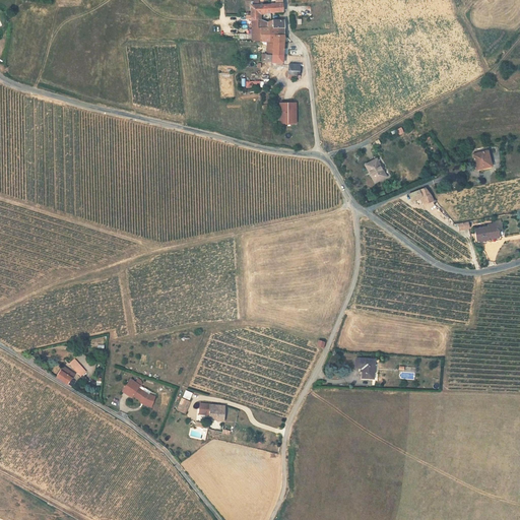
[(255,6),(252,6),(252,19),(261,19),(261,13),(271,13),(270,4),(261,5),(261,3),(259,3),(259,1),(255,1),(255,6)]
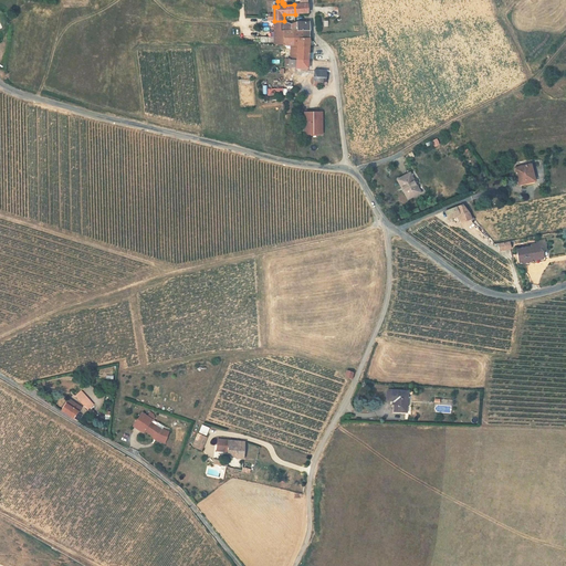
[(308,3),(294,4),(295,14),(308,13),(308,3)]
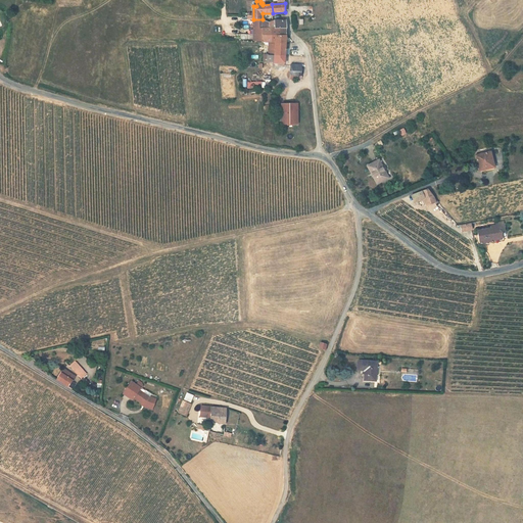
[(272,33),(272,42),(275,42),(276,41),(286,42),(286,35),(280,36),(279,36),(279,32),(272,33)]
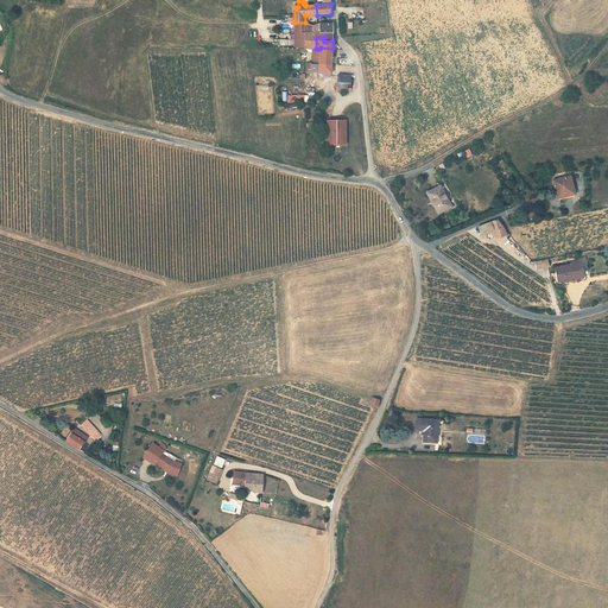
[(314,49),(312,63),(331,64),(333,49),(321,48),(320,49),(316,49),(314,49)]
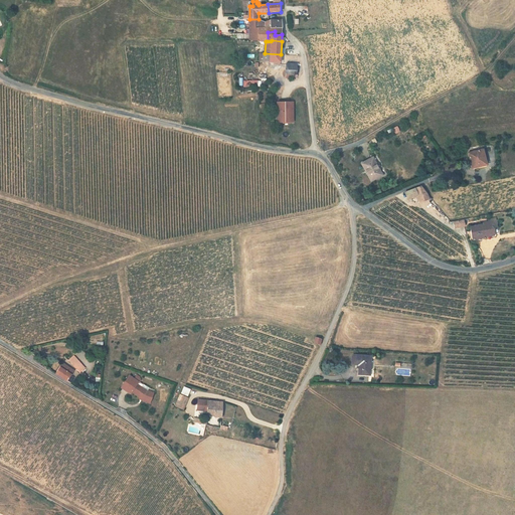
[(265,53),(265,58),(271,59),(271,60),(274,60),(274,62),(281,62),(281,54),(265,53)]
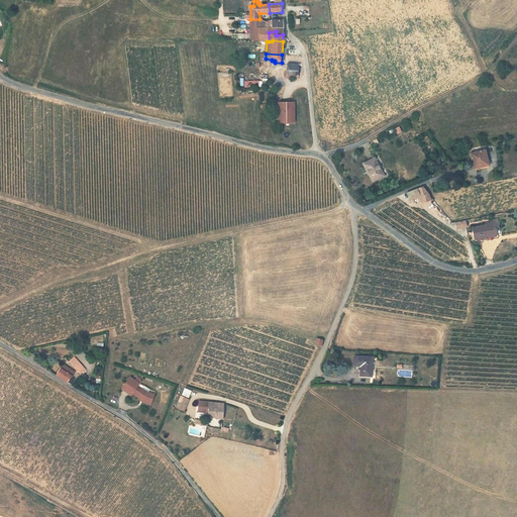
[(288,64),(287,78),(298,79),(299,64),(288,64)]
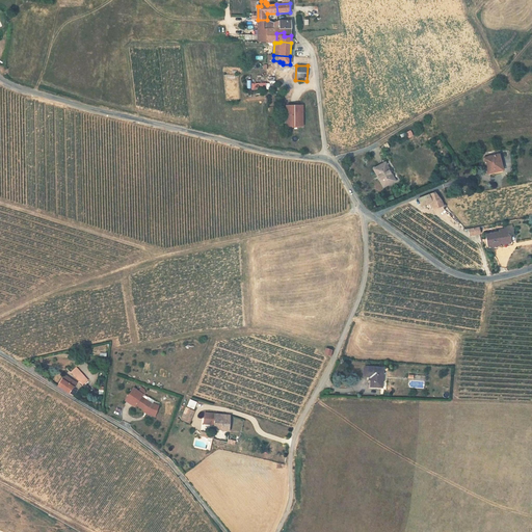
[(303,106),(287,106),(287,127),(303,126),(303,106)]
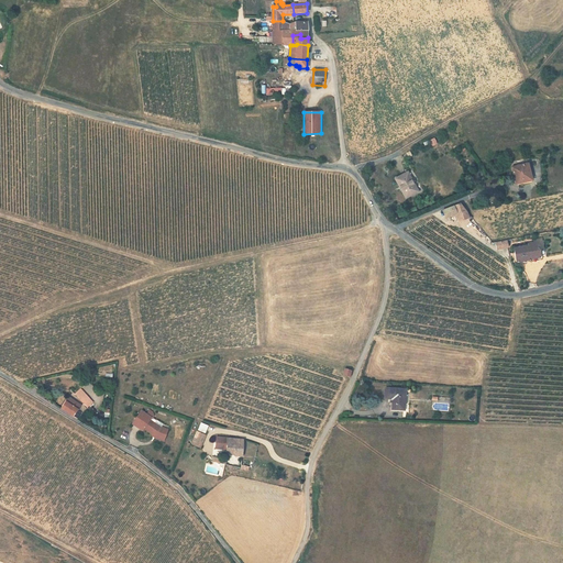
[(321,133),(304,134),(304,135),(322,135),(322,112),(321,112),(321,133)]
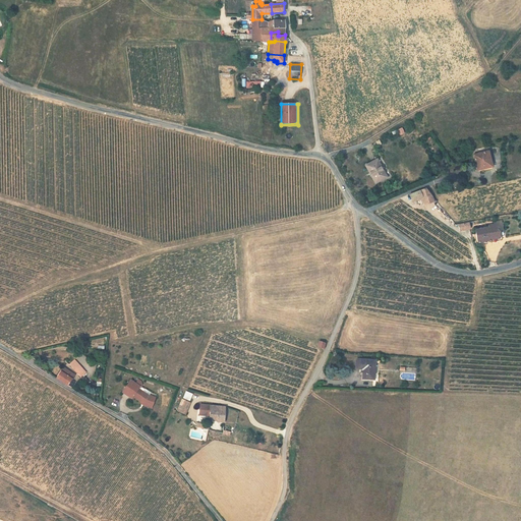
[(489,155),(488,151),(473,155),(476,167),(482,166),(482,168),(489,166),(486,156),(489,155)]
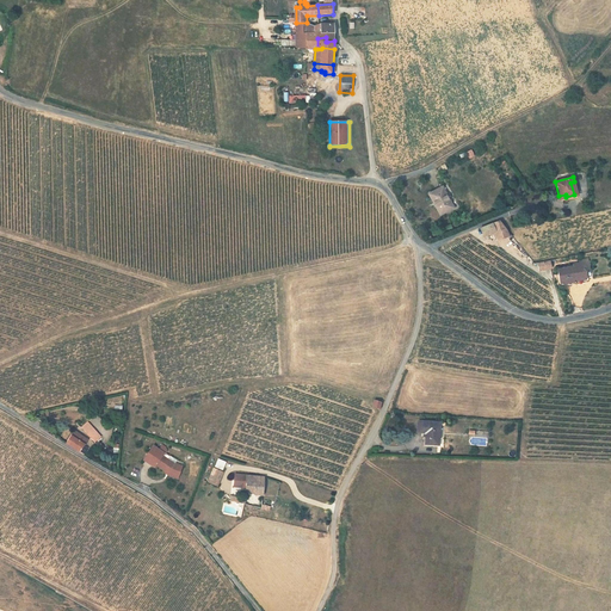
[(454,208),(442,187),(430,193),(440,215),(454,208)]
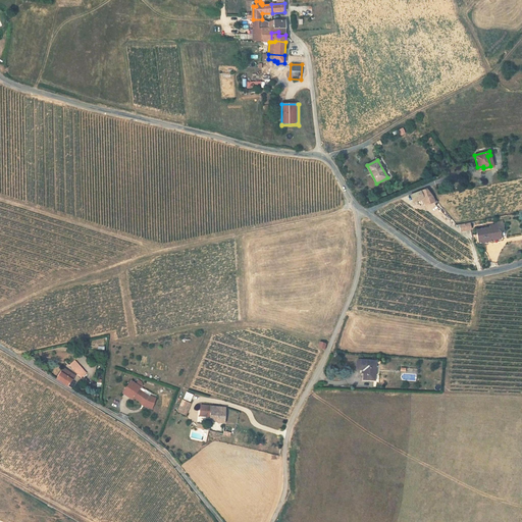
[(434,204),(437,202),(426,189),(410,195),(413,202),(423,197),(425,204),(434,201),(435,203),(434,204)]
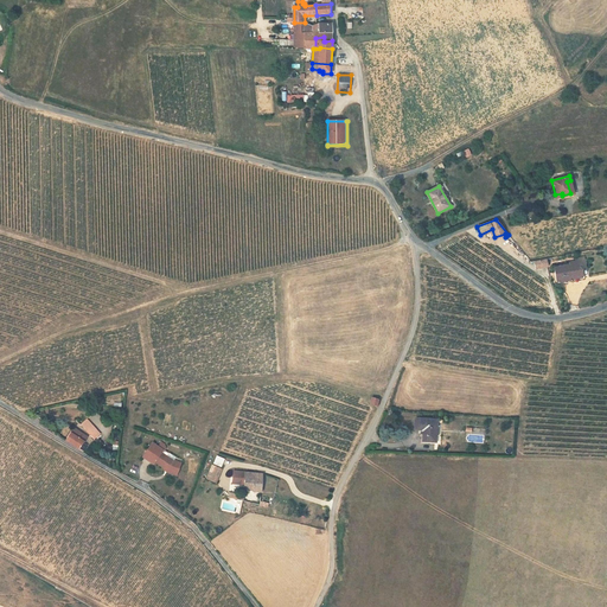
[(545,259),(535,261),(536,269),(548,267),(545,259)]
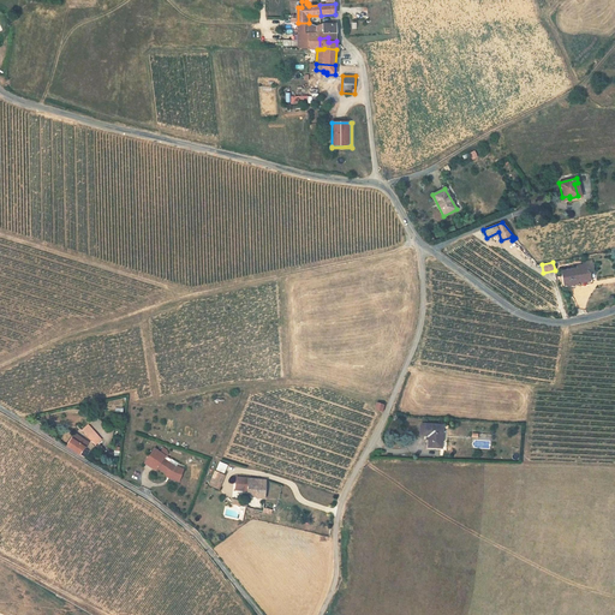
[(577,266),(578,268),(569,269),(565,270),(561,272),(563,286),(565,286),(566,286),(566,285),(577,284),(577,281),(589,279),(586,264),(577,266)]
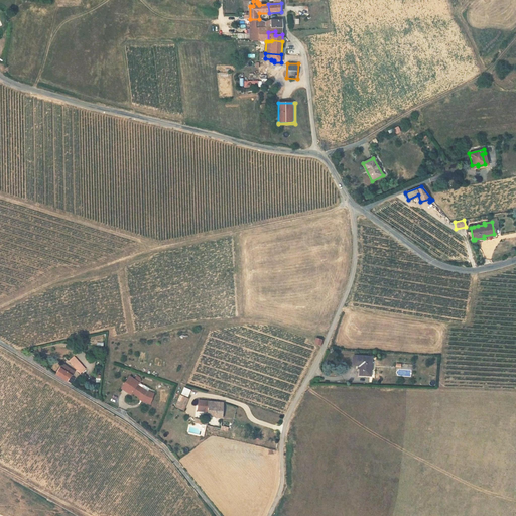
[(372,362),(372,357),(353,356),(353,365),(360,365),(360,375),(371,375),(371,369),(373,369),(373,363),(372,362)]
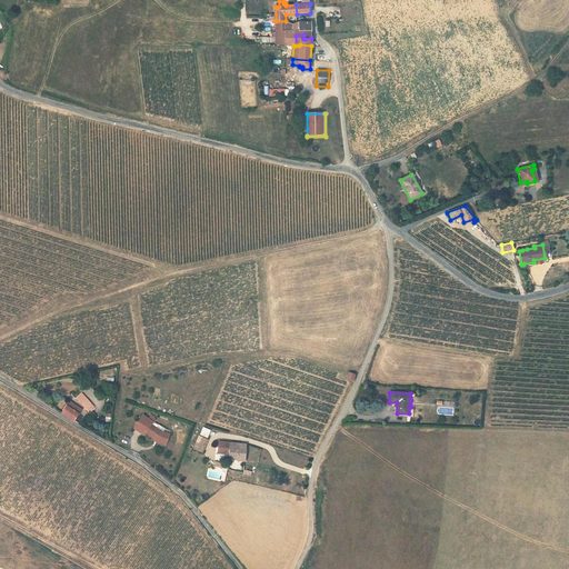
[(88,412),(93,407),(88,401),(83,406),(82,406),(88,412)]
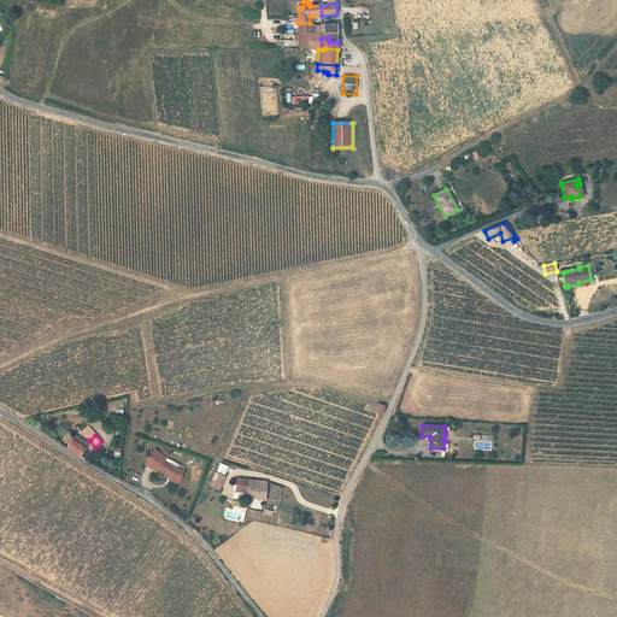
[(76,436),(68,448),(80,457),(81,456),(86,459),(89,453),(84,450),(88,445),(76,436)]
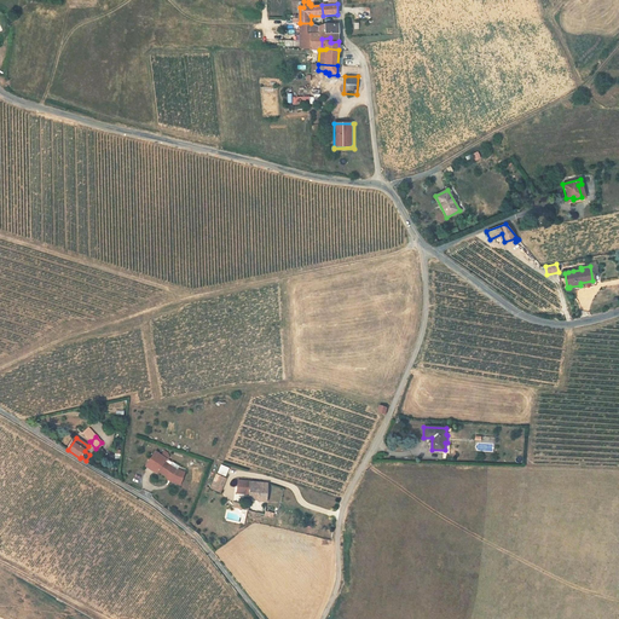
[(155,452),(145,466),(156,474),(157,470),(168,478),(169,479),(171,478),(174,479),(181,482),(184,473),(177,470),(165,462),(166,460),(155,452)]
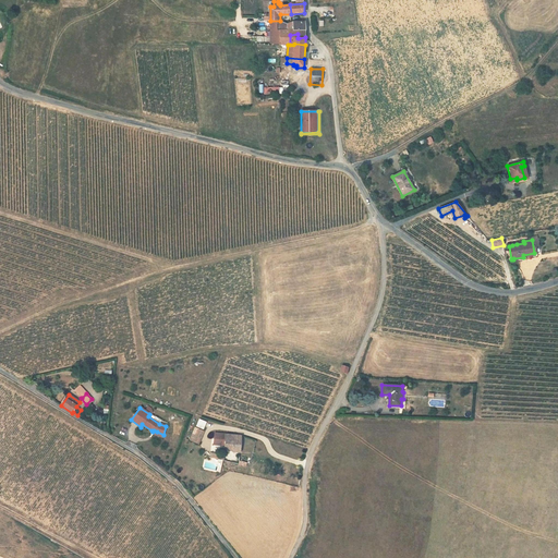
[(204,429),(206,421),(198,417),(195,426),(204,429)]
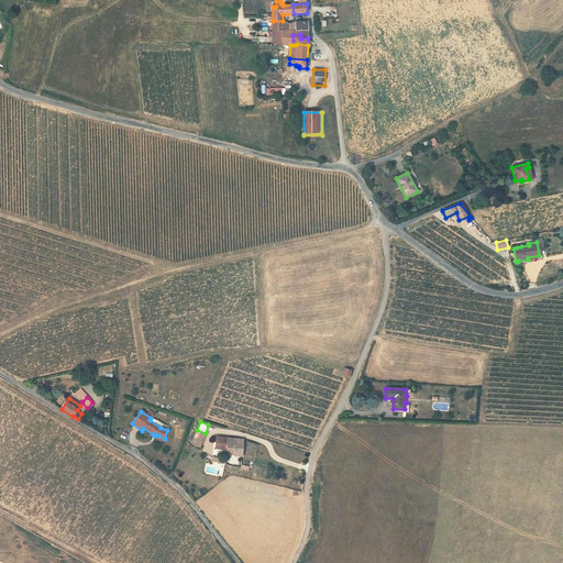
[(200,433),(195,445),(200,448),(206,435),(200,433)]
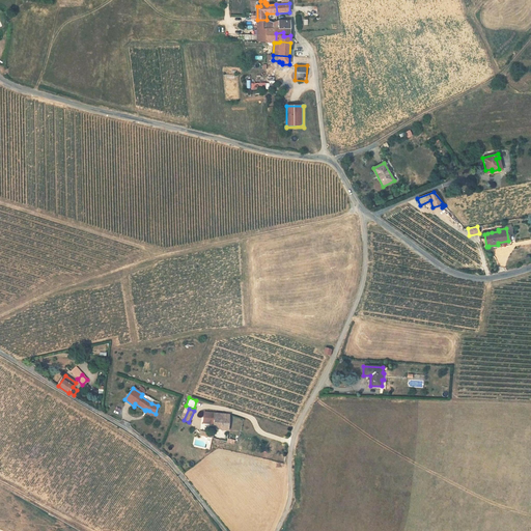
[(229,428),(230,415),(204,413),(203,423),(210,423),(210,421),(214,422),(214,425),(214,427),(229,428)]
